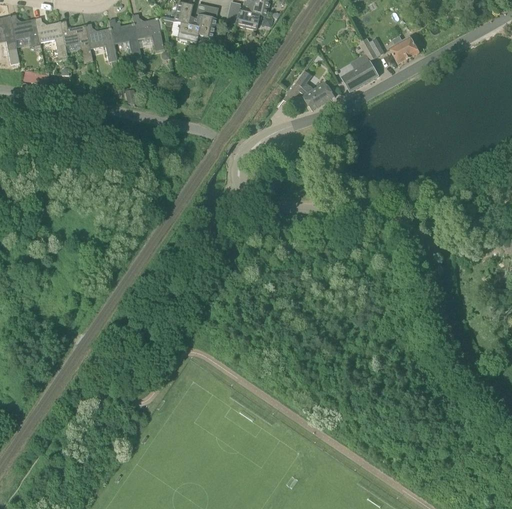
[(247,11),(259,14),(266,15),(268,0),(254,0),(253,5),(249,4),(247,11)]
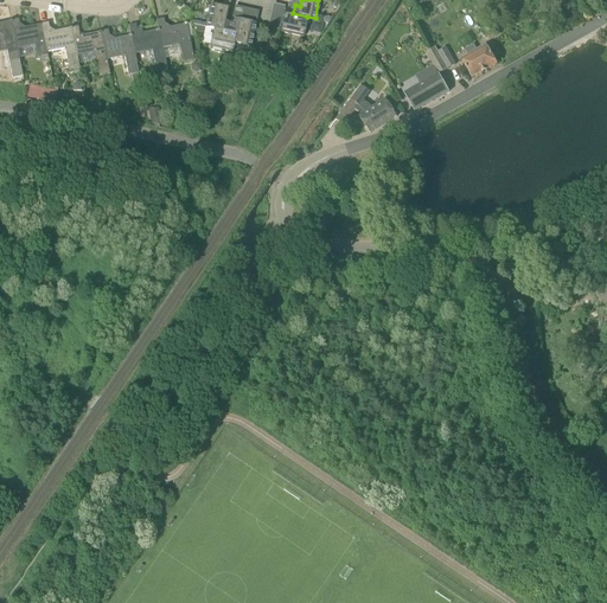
[(230,18),(225,17),(228,6),(211,1),(205,25),(206,25),(228,30),(229,25),(230,18)]
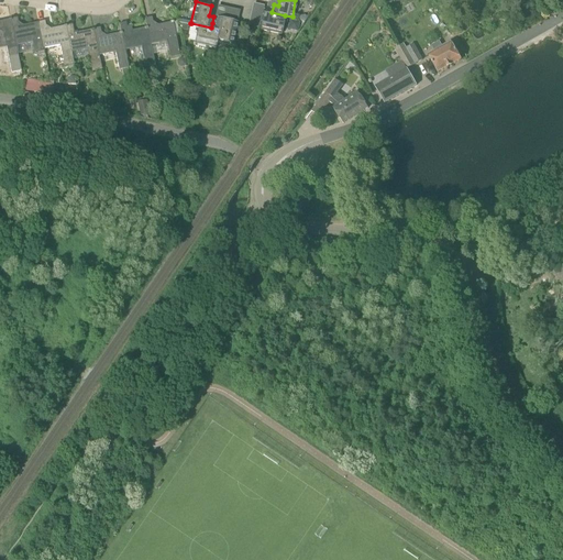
[(265,7),(260,26),(282,32),(285,15),(272,12),(274,4),(267,3),(267,7),(265,7)]
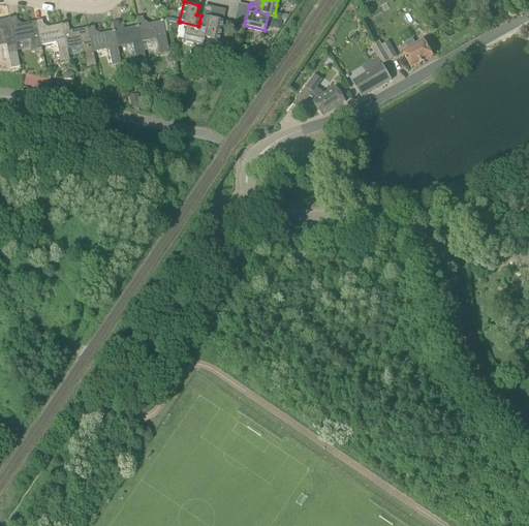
[(169,50),(162,18),(144,22),(143,13),(136,14),(137,23),(142,39),(156,36),(159,52),(169,50)]
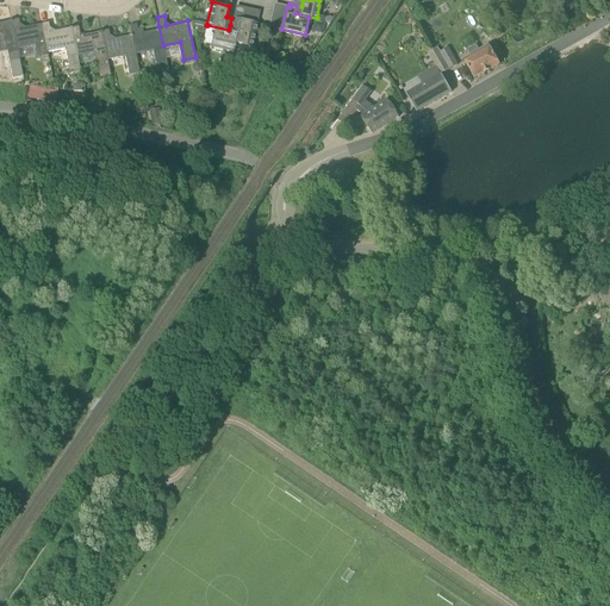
[(12,18),(18,45),(36,42),(38,54),(48,52),(48,49),(42,22),(20,26),(18,17),(12,18)]
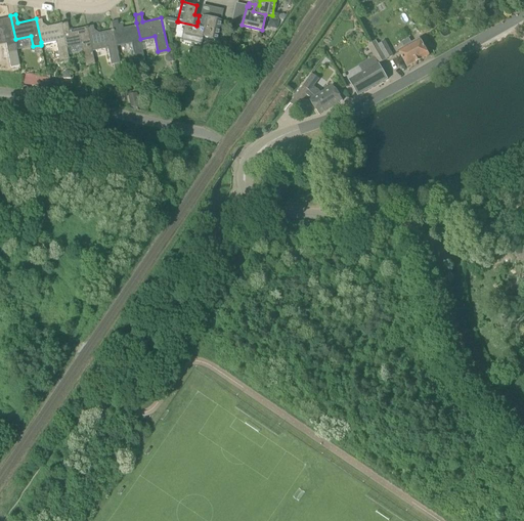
[(217,39),(222,18),(203,14),(202,16),(199,15),(198,22),(205,24),(203,35),(217,39)]
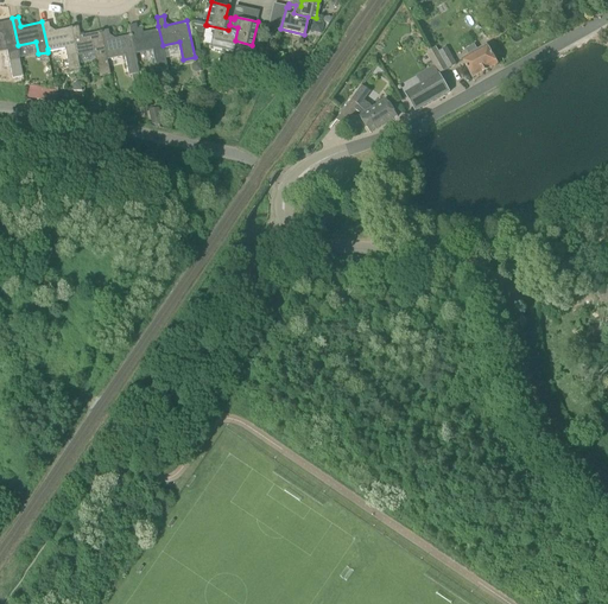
[(10,58),(19,56),(18,45),(12,18),(0,19),(0,39),(5,38),(10,58)]
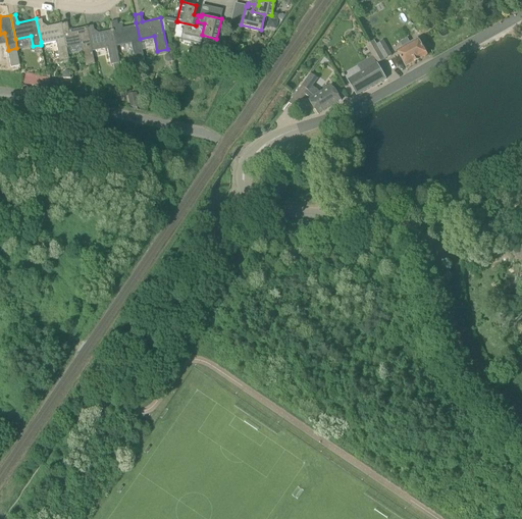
[(60,58),(68,56),(66,45),(61,21),(43,26),(42,17),(36,18),(41,42),(56,39),(60,58)]
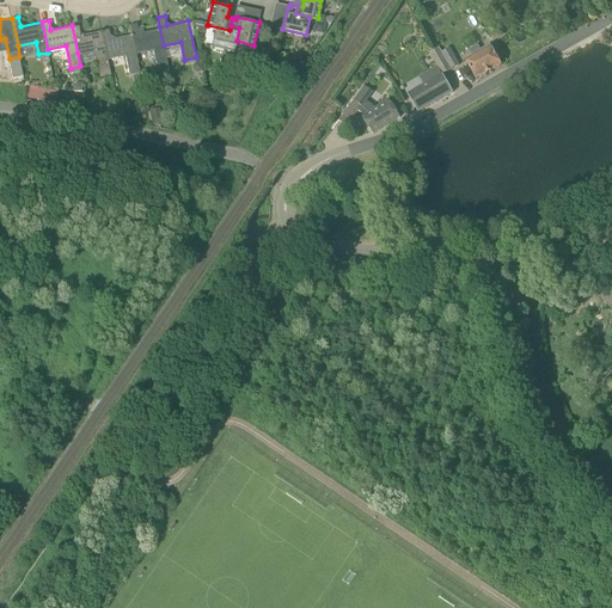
[(153,48),(158,69),(167,67),(164,45),(159,26),(139,31),(136,22),(129,23),(132,32),(135,51),(153,48)]
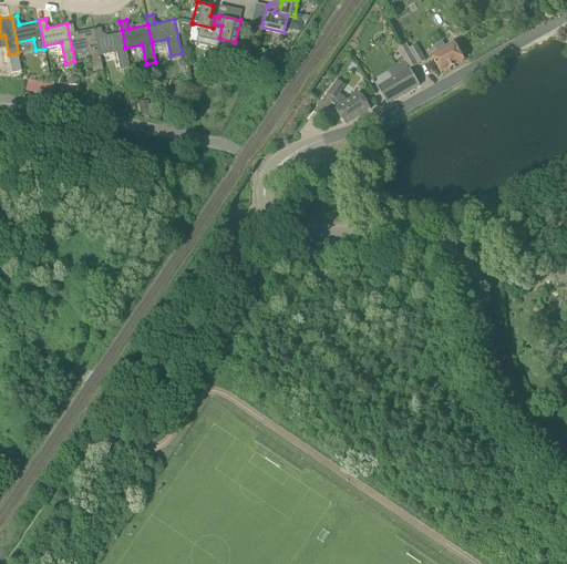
[(93,69),(102,67),(100,53),(94,27),(74,31),(73,22),(66,23),(72,49),(89,45),(93,69)]
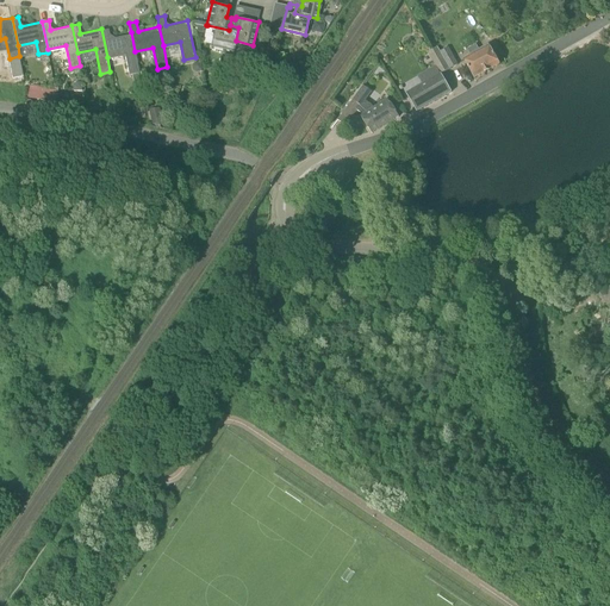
[(204,39),(211,42),(211,43),(234,49),(236,41),(238,27),(230,25),(229,30),(207,25),(204,39)]
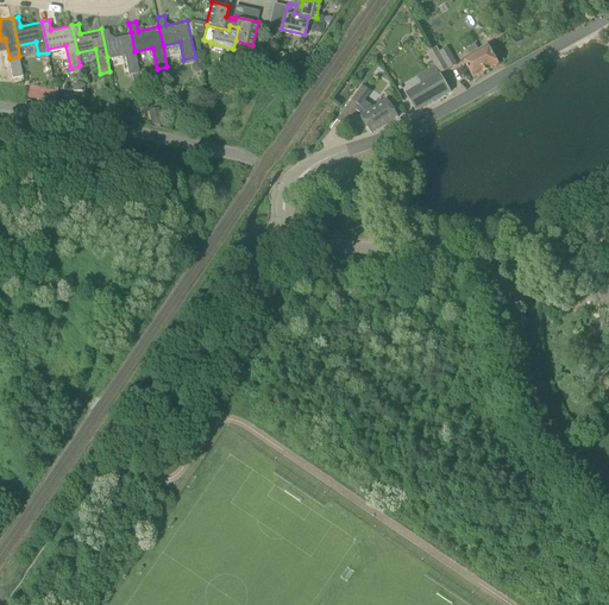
[(129,73),(132,71),(138,70),(135,51),(131,32),(110,37),(108,27),(101,29),(107,57),(125,54),(129,73)]
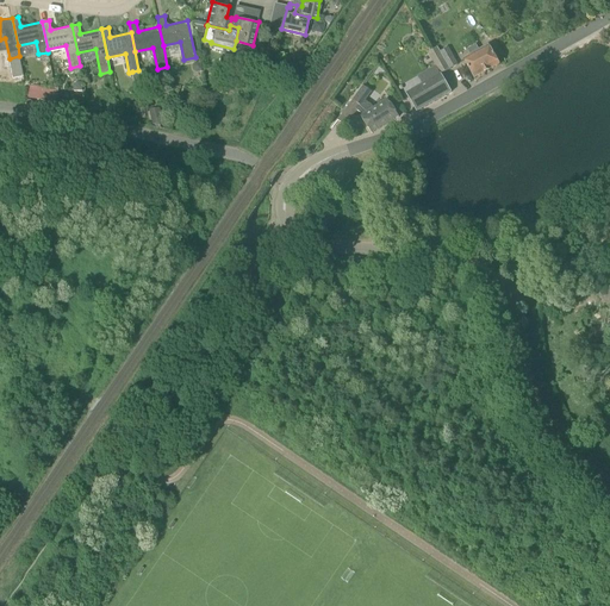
[(441,72),(450,67),(441,50),(437,44),(434,47),(429,49),(436,62),(441,72)]
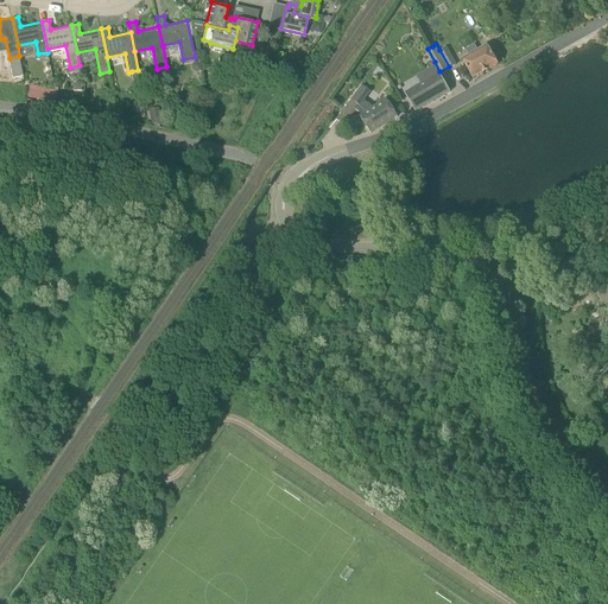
[(479,49),(473,52),(463,57),(473,76),(498,62),(487,44),(479,49)]
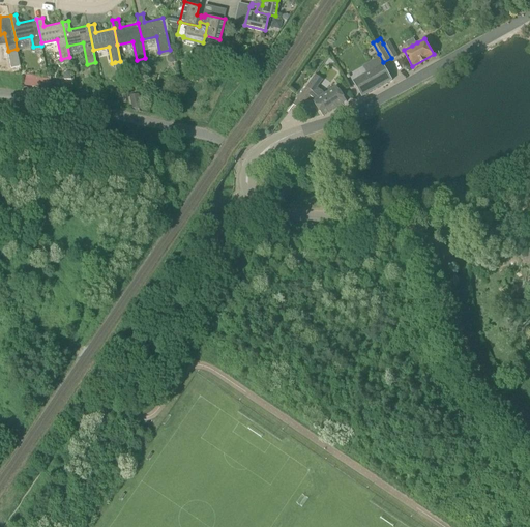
[(390,39),(383,44),(391,58),(399,55),(390,39)]
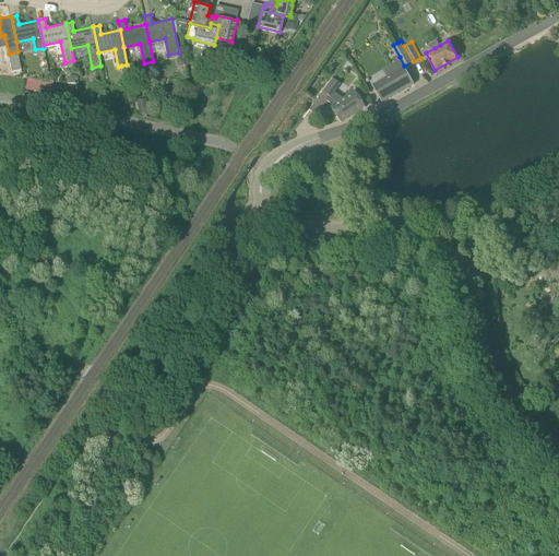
[(224,50),(215,49),(213,57),(222,59),(224,50)]
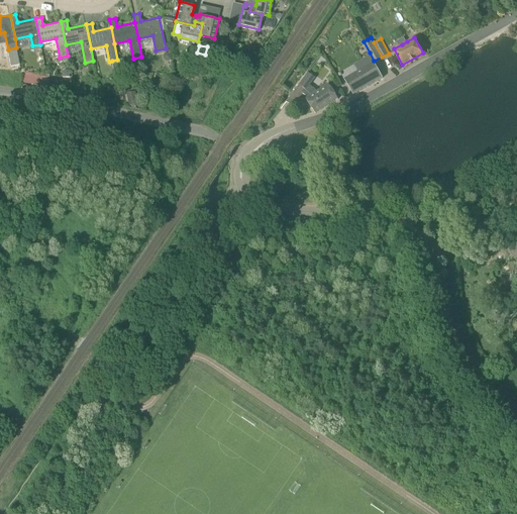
[(171,58),(169,49),(165,50),(163,54),(163,58),(166,59),(171,58)]
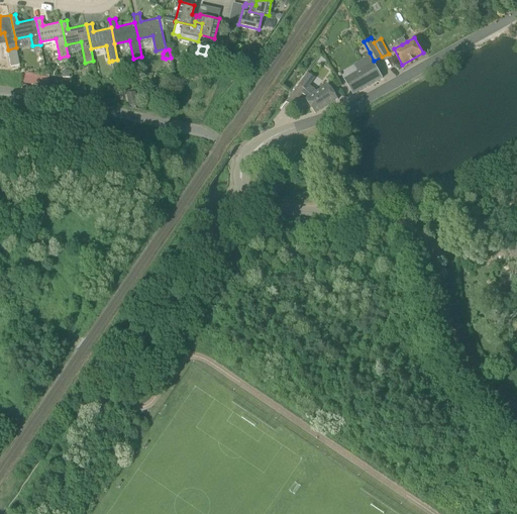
[(374,61),(358,69),(344,77),(353,93),(383,76),(374,61)]
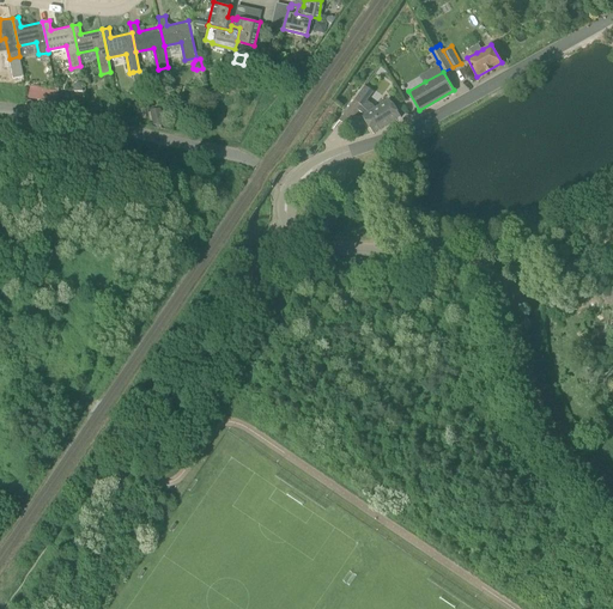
[(230,78),(218,77),(217,90),(229,91),(230,78)]
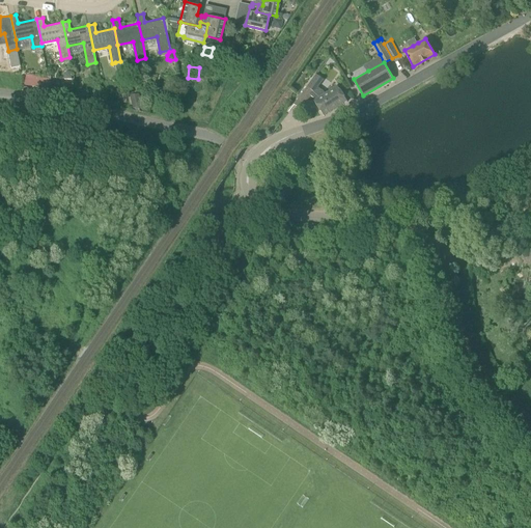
[(314,99),(324,114),(347,100),(338,84),(326,92),(325,89),(318,86),(324,78),(316,72),(294,103),(301,108),(311,94),(315,96),(314,99)]
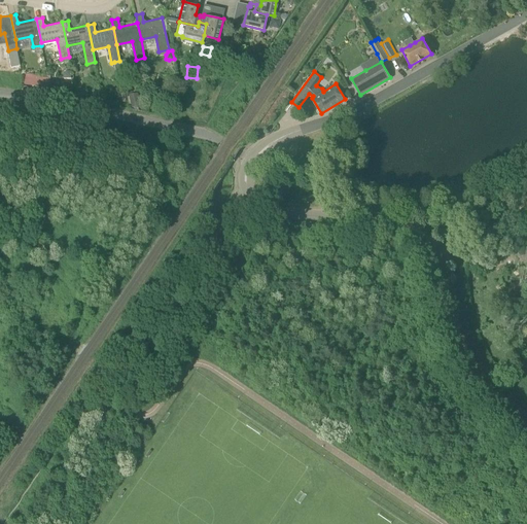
[(138,91),(129,92),(131,105),(140,104),(138,91)]
